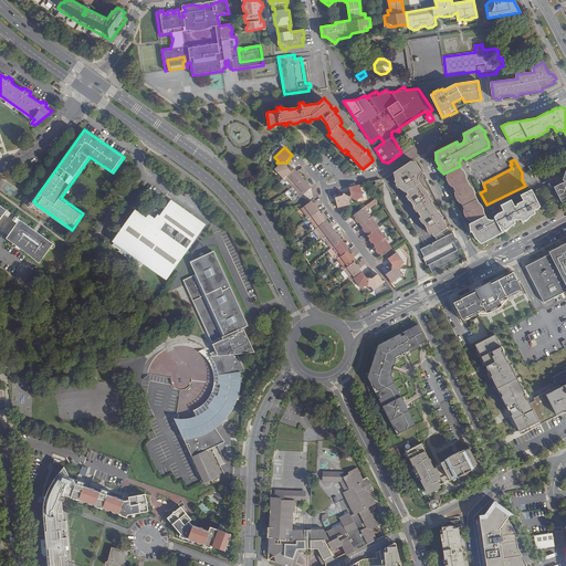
[(417,164),(410,161),(395,171),(396,181),(395,182),(398,185),(396,187),(398,189),(400,188),(405,192),(407,192),(409,196),(407,197),(409,201),(411,201),(415,206),(415,210),(417,213),(419,212),(421,217),(419,219),(422,223),(425,224),(429,230),(428,232),(430,236),(432,233),(435,237),(435,236),(442,231),(447,228),(447,224),(443,220),(444,218),(441,213),(439,213),(432,202),(433,201),(432,199),(431,199),(429,196),(430,195),(428,190),(426,191),(419,180),(420,175),(423,173),(417,164)]
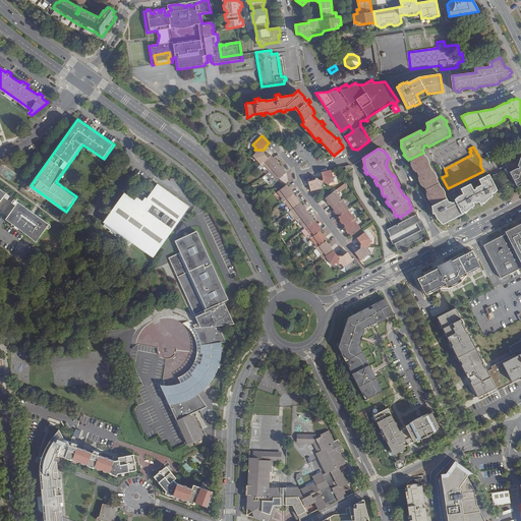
[(264,150),(254,150),(254,154),(251,156),(259,165),(261,165),(268,158),(266,155),(264,153),(264,150)]
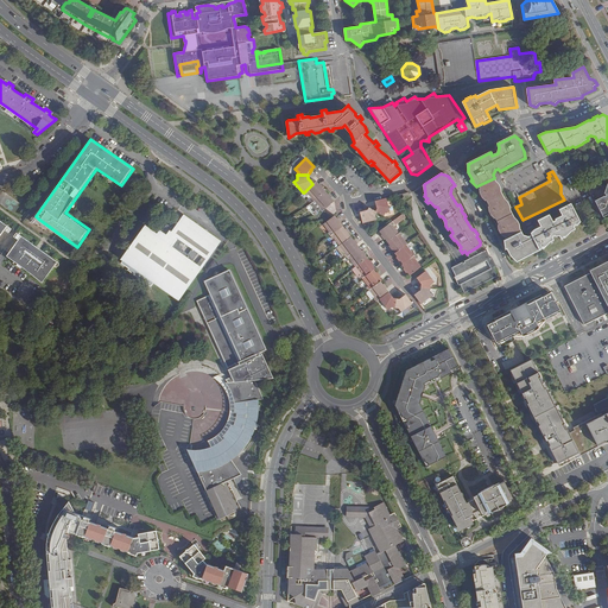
[(494,178),(479,185),(481,189),(480,189),(480,192),(482,200),(486,201),(487,200),(489,206),(488,206),(488,210),(492,216),(495,219),(499,225),(498,225),(498,228),(501,235),(505,238),(505,236),(506,240),(505,240),(505,247),(507,249),(508,248),(511,255),(517,263),(539,251),(543,247),(544,248),(551,241),(553,240),(552,238),(556,235),(557,236),(559,235),(562,239),(564,236),(565,238),(575,229),(574,227),(577,225),(577,226),(581,222),(571,203),(559,209),(563,215),(555,219),(556,220),(553,221),(550,215),(538,221),(542,227),(533,230),(531,233),(532,235),(529,236),(523,234),(520,229),(519,223),(517,219),(514,217),(511,210),(511,206),(508,201),(505,198),(501,191),(501,189),(498,183),(495,182),(494,178)]
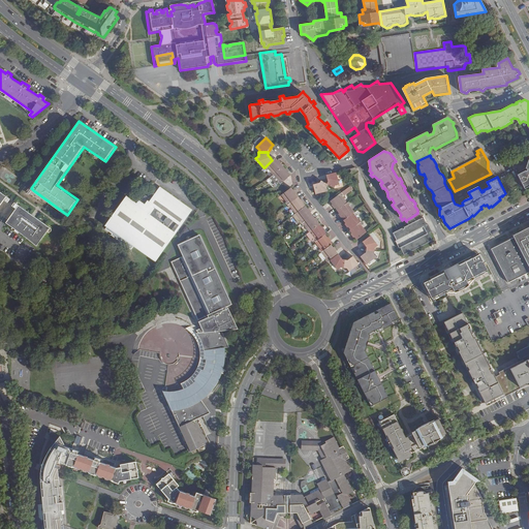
[(272,160),(265,167),(272,176),(282,166),(280,164),(281,163),(281,162),(278,159),(277,160),(275,158),(272,160)]
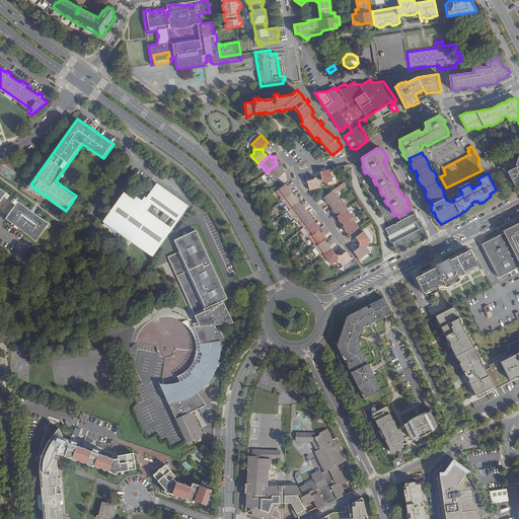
[(518,155),(515,166),(508,170),(515,184),(518,181),(518,155)]
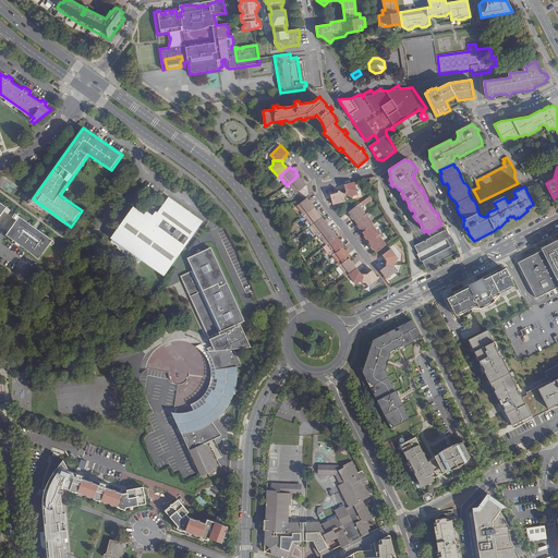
[(298,176),(287,185),(295,194),(306,184),(303,181),(304,180),(302,178),(301,177),(300,178),(298,176)]
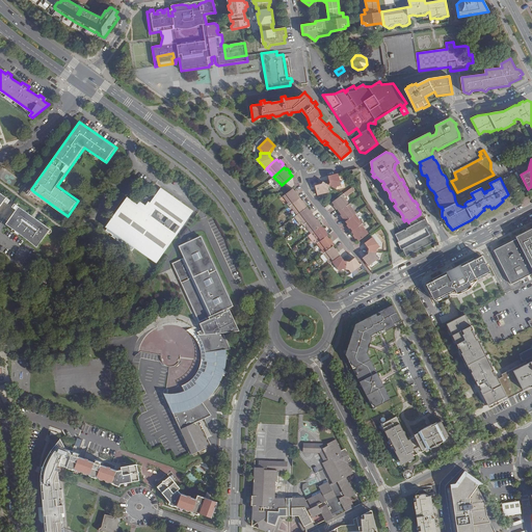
[(352,174),(354,177),(361,173),(357,168),(352,169),(353,173),(352,174)]
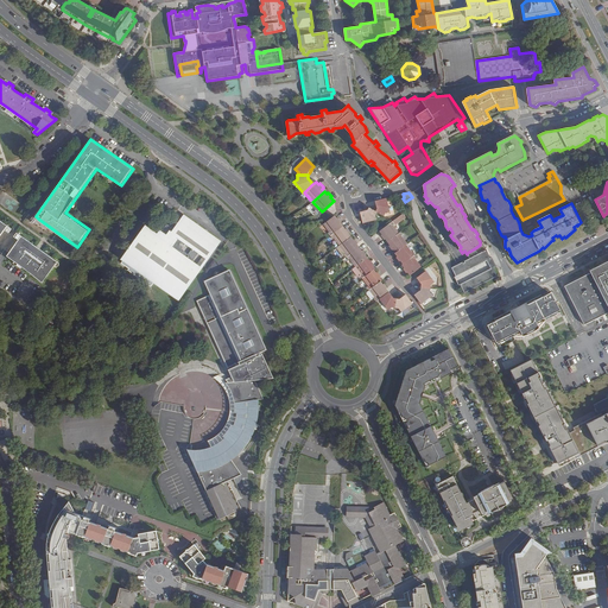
[(387,197),(375,201),(375,204),(375,208),(374,210),(379,213),(384,216),(387,211),(390,210),(387,197)]
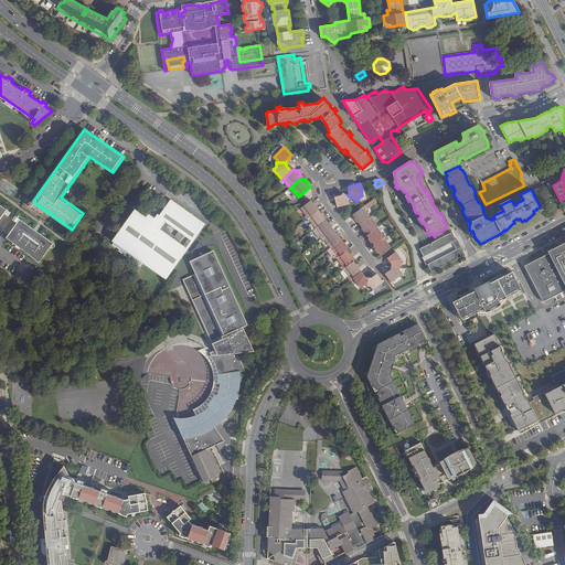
[(352,198),(348,195),(342,192),(341,194),(338,195),(338,196),(336,196),(338,208),(351,204),(350,201),(352,198)]
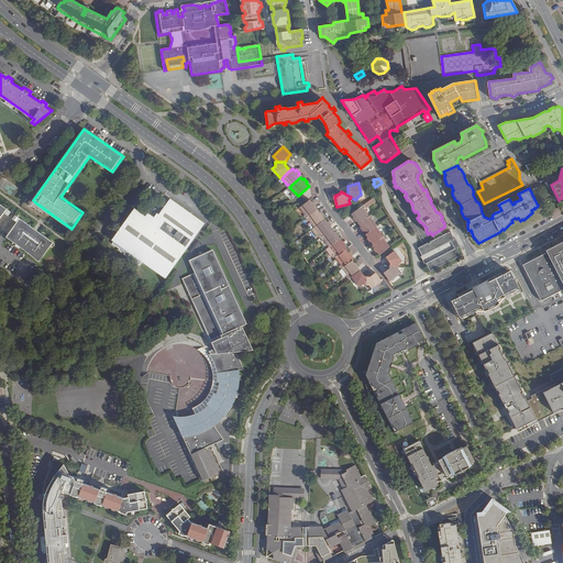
[(316,206),(313,202),(313,201),(311,202),(309,200),(298,208),(306,218),(318,209),(315,206),(316,206)]
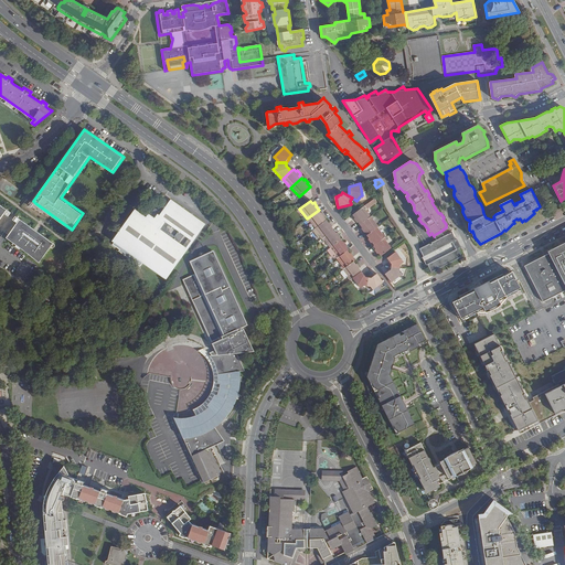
[(155,212),(149,220),(148,219),(146,222),(135,213),(114,243),(112,246),(118,251),(117,253),(139,267),(142,263),(164,278),(184,249),(182,247),(188,240),(190,242),(201,226),(172,205),(163,217),(155,212)]
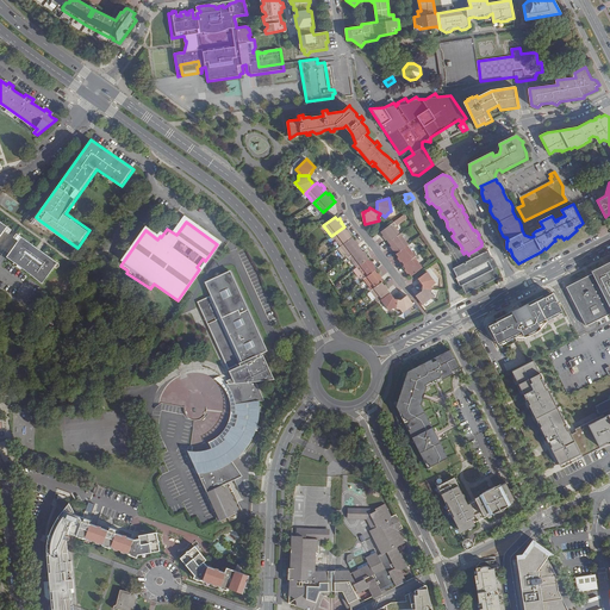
[(394,222),(393,222),(381,231),(384,235),(383,236),(385,240),(386,240),(387,240),(388,242),(402,234),(396,225),(397,224),(394,222)]
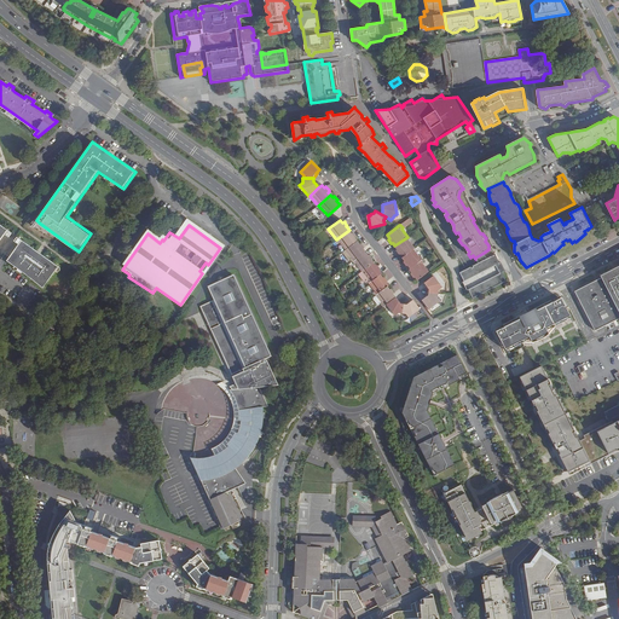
[(350,230),(336,239),(343,250),(357,241),(354,238),(356,237),(356,236),(352,232),(352,233),(350,230)]
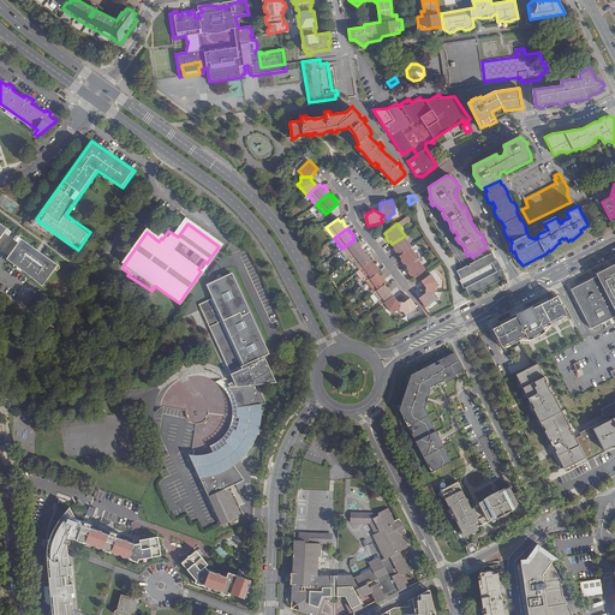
[(5,231),(0,237),(0,246),(4,250),(10,254),(19,242),(13,238),(16,234),(15,233),(13,232),(10,236),(5,231)]
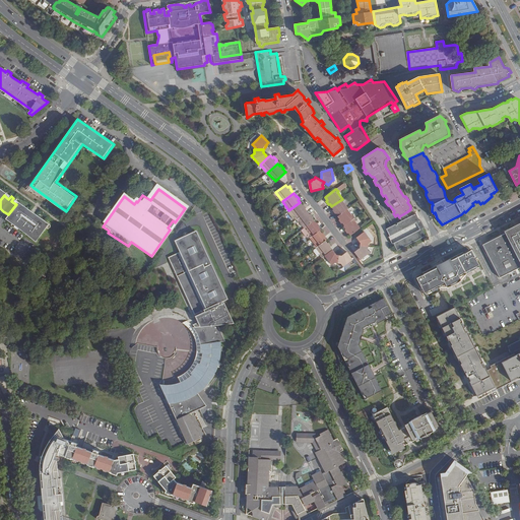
[(342,199),(331,206),(333,209),(332,210),(335,213),(335,214),(337,213),(339,215),(348,209),(348,208),(344,201),(345,201),(343,198),(342,199)]
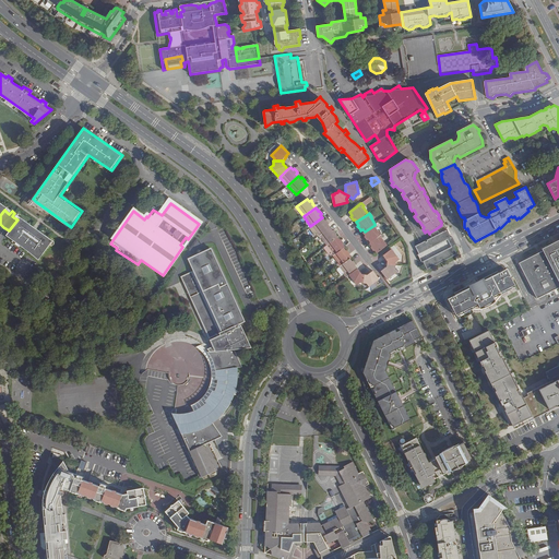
[(18,219),(9,230),(7,234),(14,239),(21,244),(28,250),(38,258),(51,239),(20,216),(18,219)]
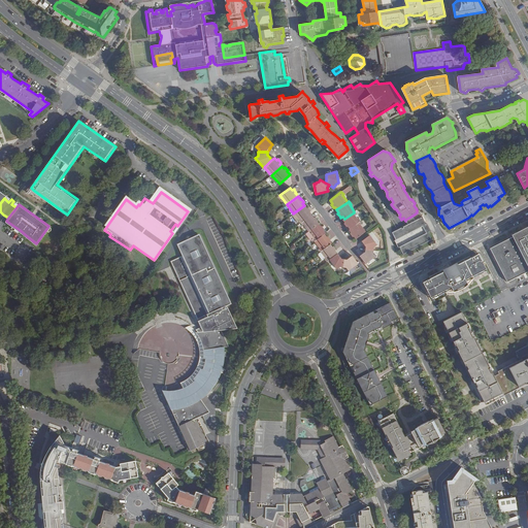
[(304,205),(293,213),(300,224),(311,215),(309,211),(310,211),(308,208),(307,207),(306,208),(304,205)]
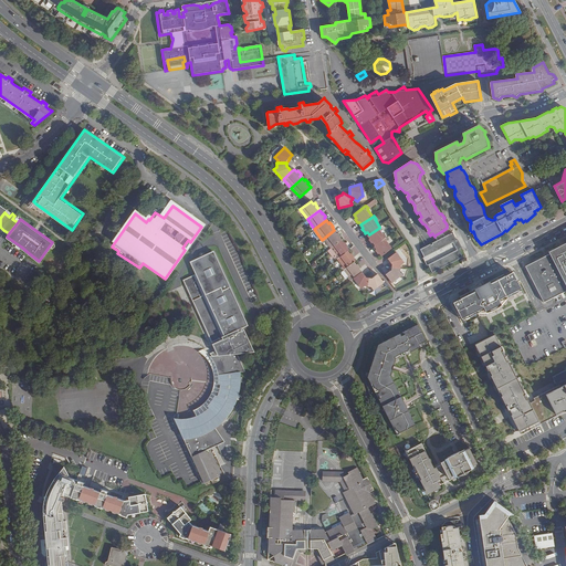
[(379,228),(369,234),(368,236),(370,239),(369,240),(371,243),(373,242),(375,245),(387,237),(388,236),(386,233),(384,234),(379,228)]
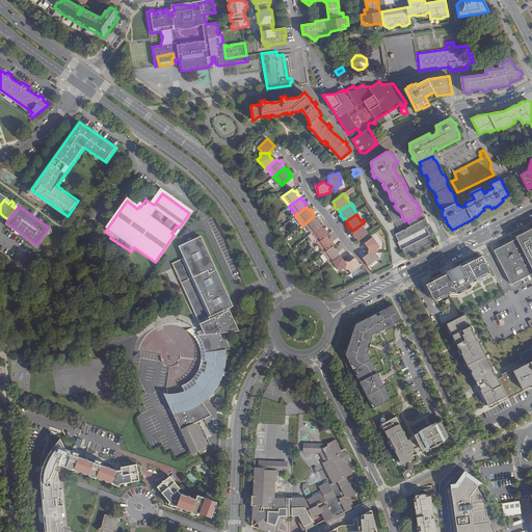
[(314,216),(302,225),(310,235),(320,225),(319,223),(320,222),(319,221),(317,218),(316,219),(314,216)]
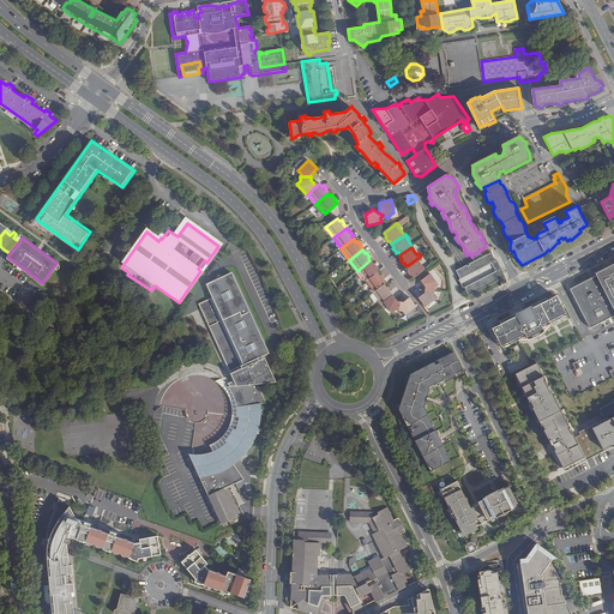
[(464,288),(469,296),(503,278),(499,271),(501,269),(497,260),(495,260),(492,252),(483,257),(480,251),(471,256),(474,262),(456,270),(461,280),(459,280),(463,288),(464,288)]
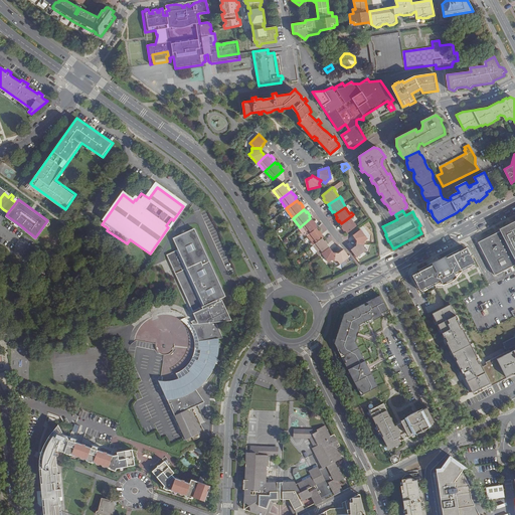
[(352,215),(341,223),(340,224),(342,226),(341,227),(344,230),(344,231),(346,230),(348,232),(357,225),(354,220),(355,219),(352,215)]
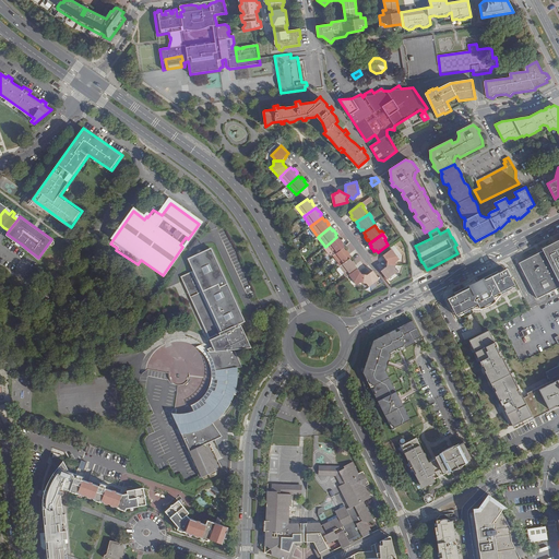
[(336,237),(325,247),(330,253),(332,257),(344,248),(345,247),(342,244),(343,242),(341,239),(340,239),(339,239),(336,237)]
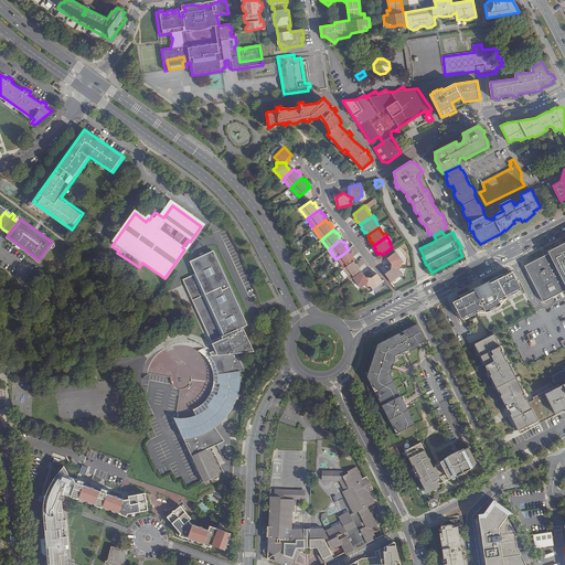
[(564,242),(547,252),(564,286),(564,242)]
